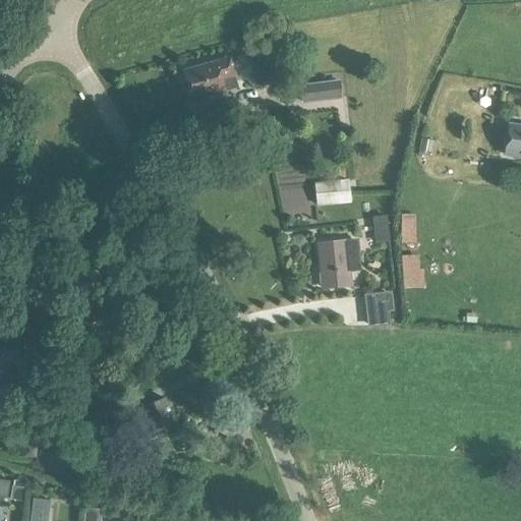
[(278,80),(269,44),(248,49),(257,85),(278,80)]
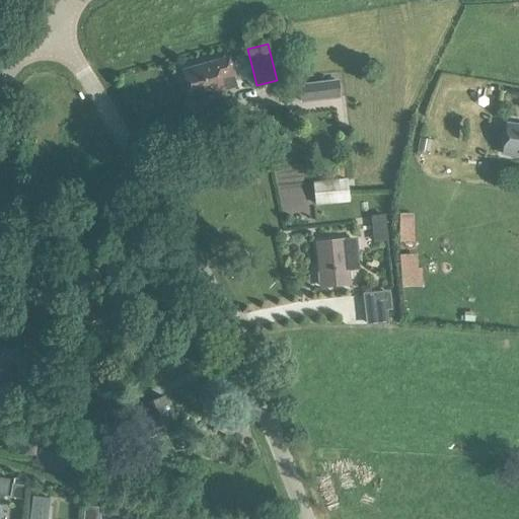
[(228,59),(183,70),(191,99),(223,91),(222,89),(234,86),(231,76),(233,76),(228,59)]
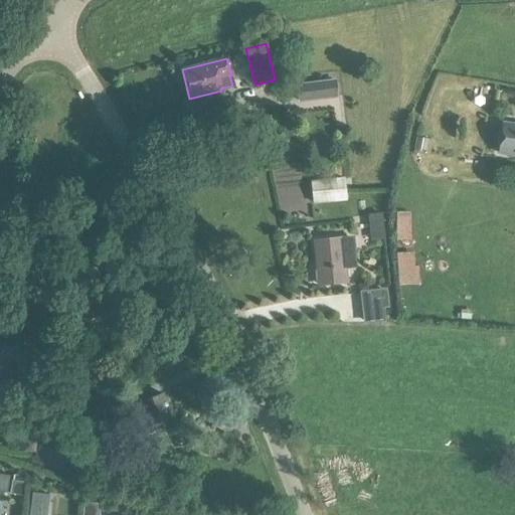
[(335,79),(296,83),(298,102),(337,98),(335,79)]
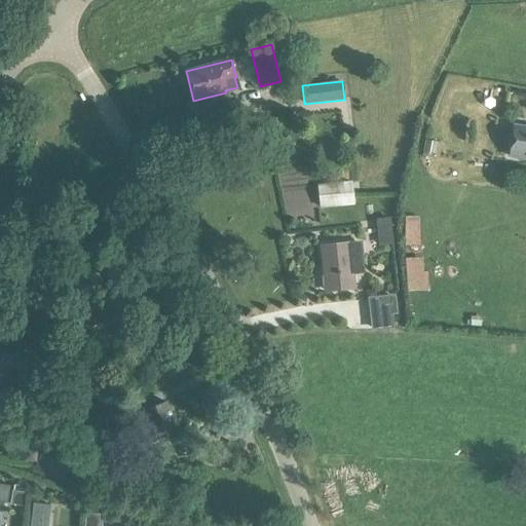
[(525,127),(521,127),(517,156),(525,156),(525,127)]
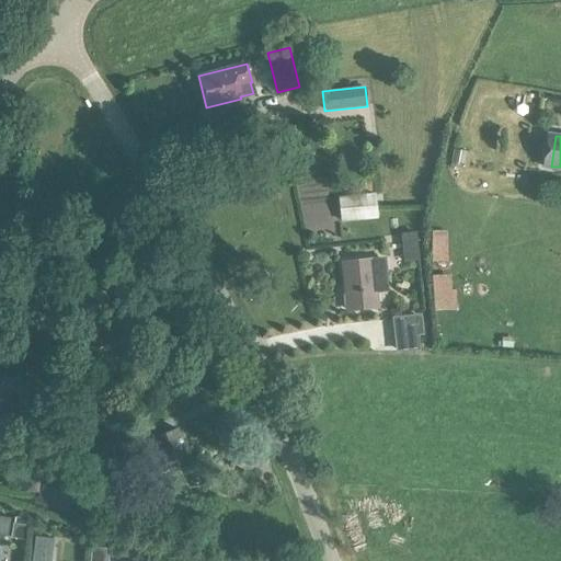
[(390,140),(391,152),(411,150),(410,138),(390,140)]
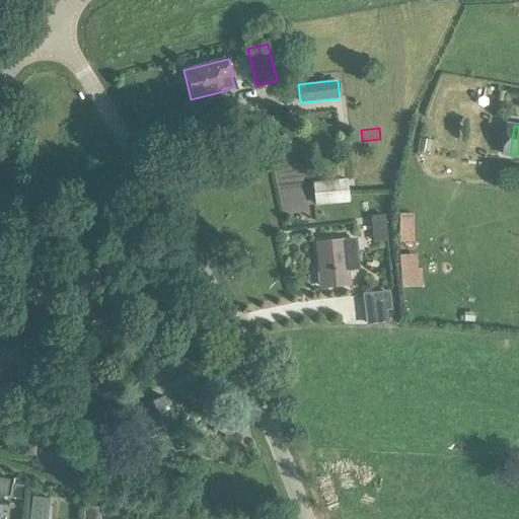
[(429,152),(431,141),(420,139),(418,150),(429,152)]
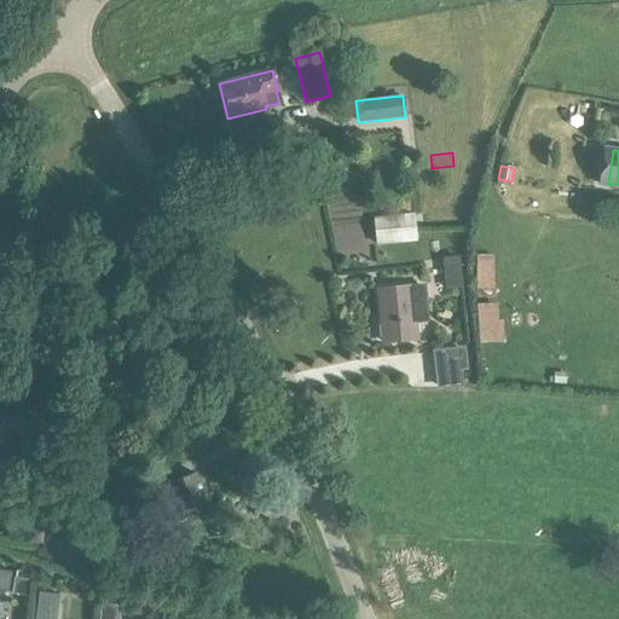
[(279,178),(279,191),(298,192),(298,179),(279,178)]
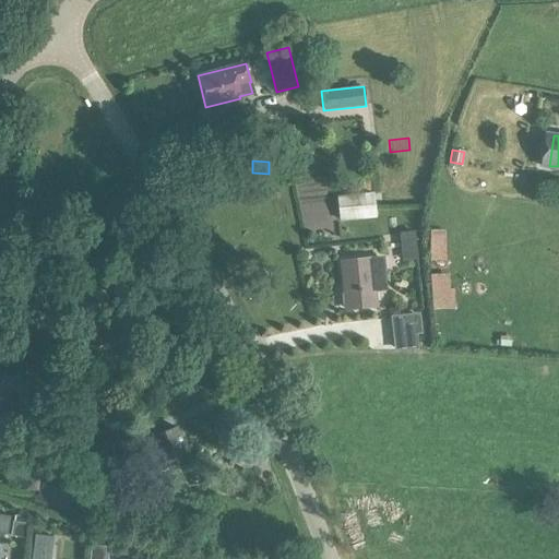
[(558,170),(545,168),(543,183),(558,186),(558,170)]
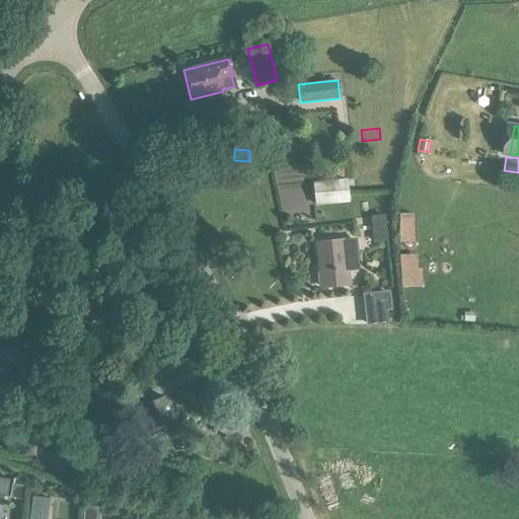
[(350,202),(347,178),(312,182),(315,206),(350,202)]
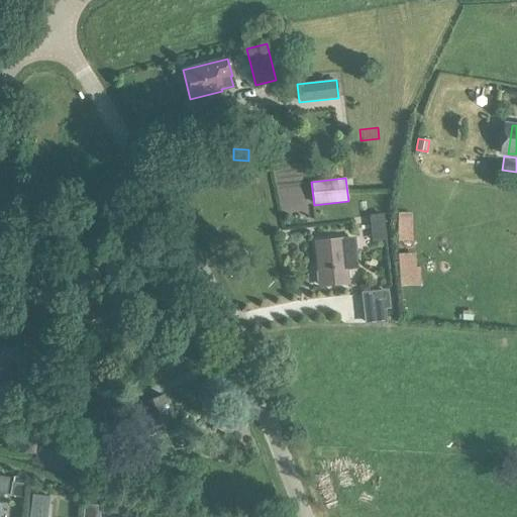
[(0,230),(0,241),(6,244),(10,235),(0,230)]
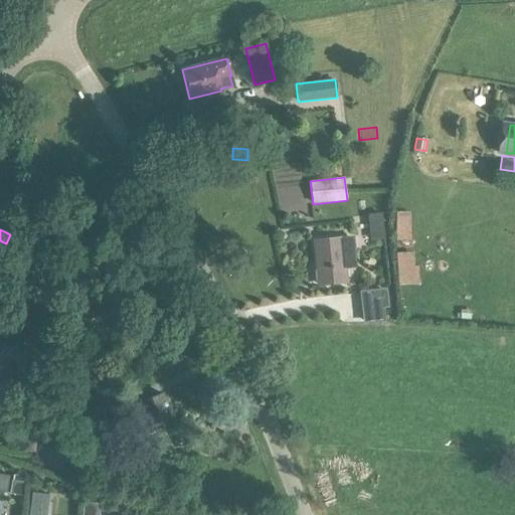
[(320,285),(346,282),(341,237),(315,240),(320,285)]
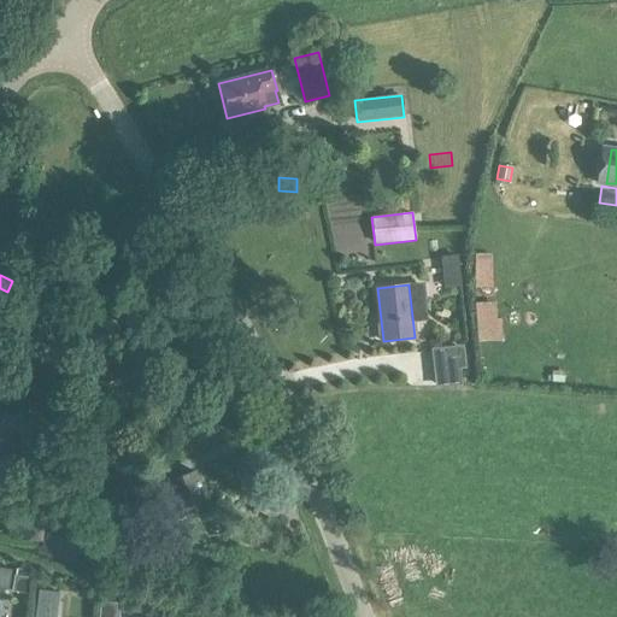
[(466,345),(435,348),(438,370),(469,368),(466,345)]
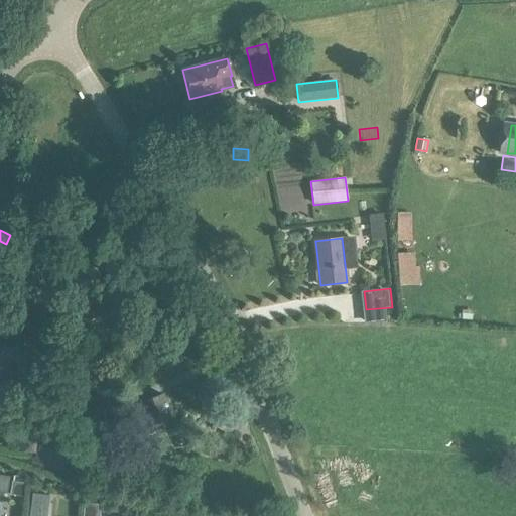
[(52,305),(39,306),(39,319),(53,318),(52,305)]
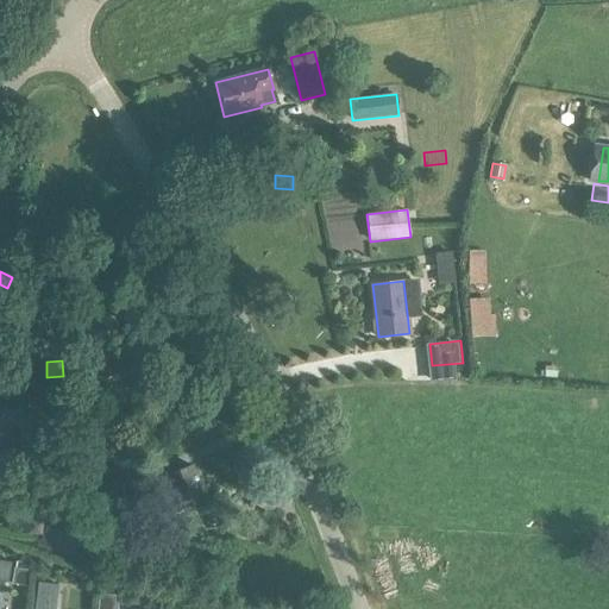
[(378,365),(366,369),(371,387),(383,384),(378,365)]
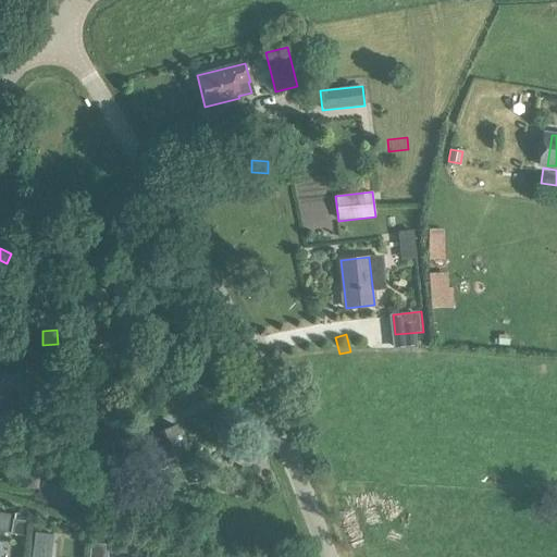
[(499,335),(498,346),(509,346),(510,336),(499,335)]
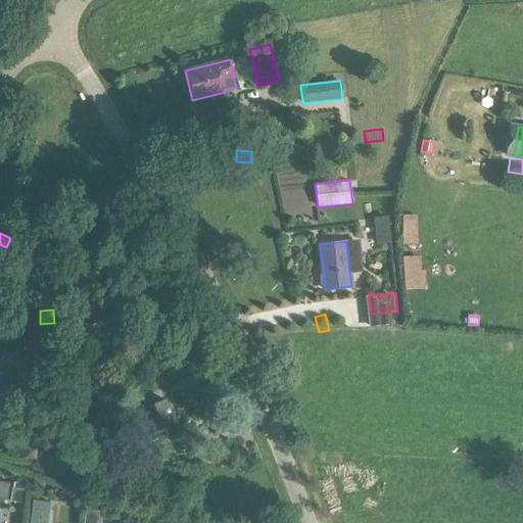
[(272,340),(282,336),(276,322),(266,326),(272,340)]
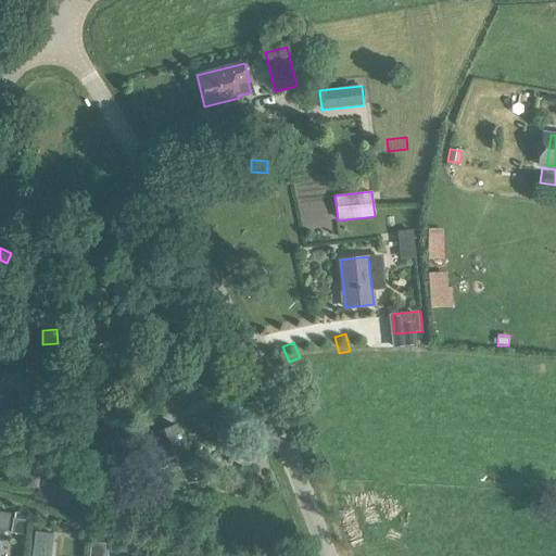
[(130,442),(143,474),(189,455),(176,424),(130,442)]
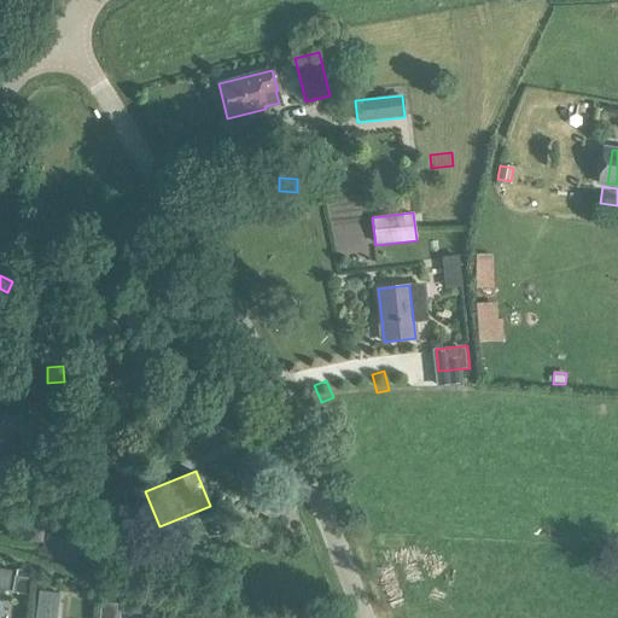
[(39,524),(23,538),(29,543),(44,544),(44,529),(39,524)]
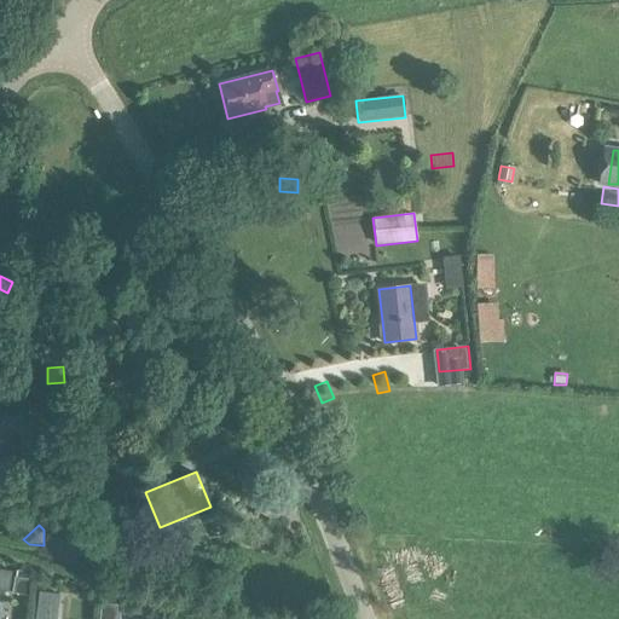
[(12,573),(0,571),(0,590),(9,593),(12,573)]
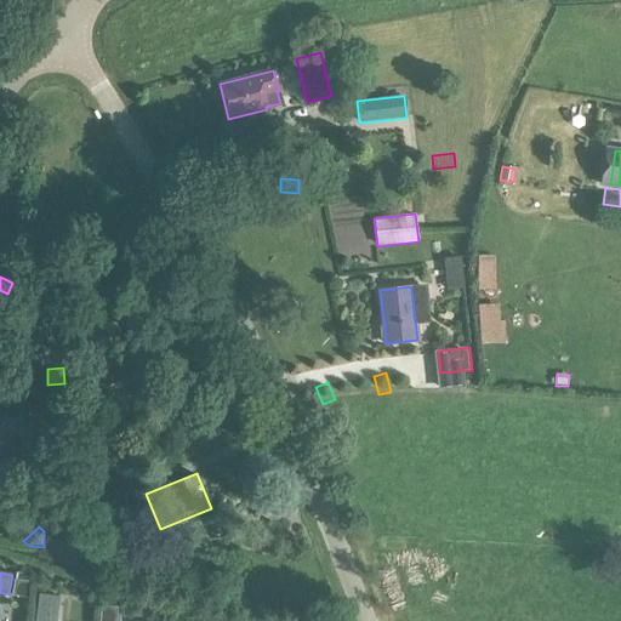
[(35,620),(55,620),(57,597),(39,596),(35,620)]
